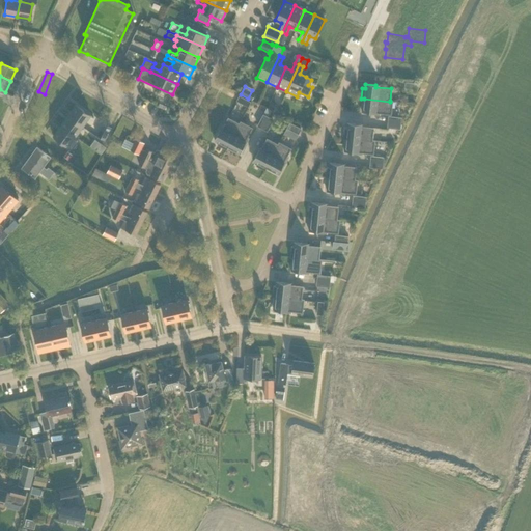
[(247,107),(250,102),(240,96),(238,102),(247,107)]
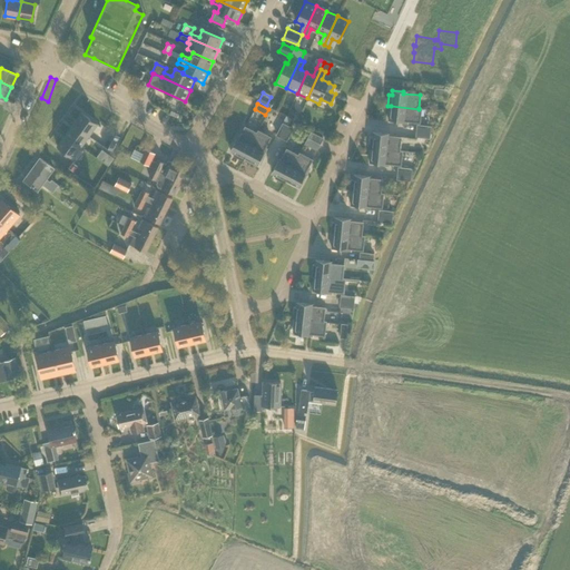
[(421,108),(419,108),(419,109),(391,106),(391,112),(390,112),(389,121),(402,123),(402,120),(420,123),(421,108)]
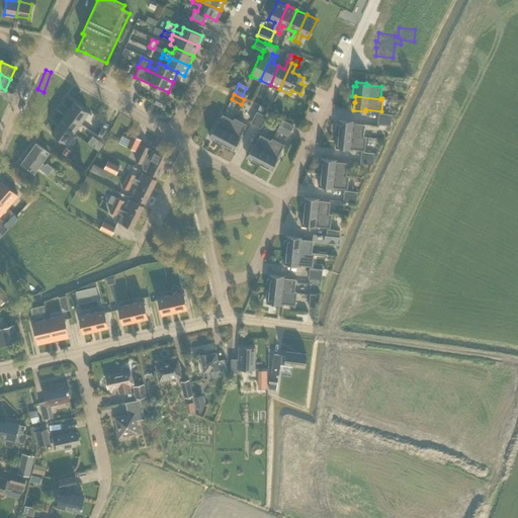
[(80,123),(88,113),(73,102),(66,112),(80,123)]
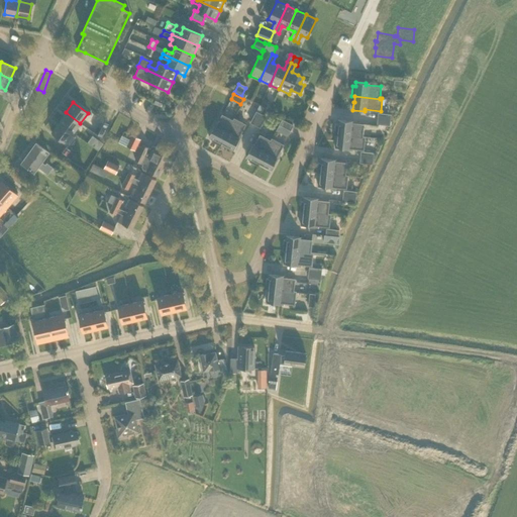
[(73,133),(80,123),(66,112),(59,122),(73,133)]
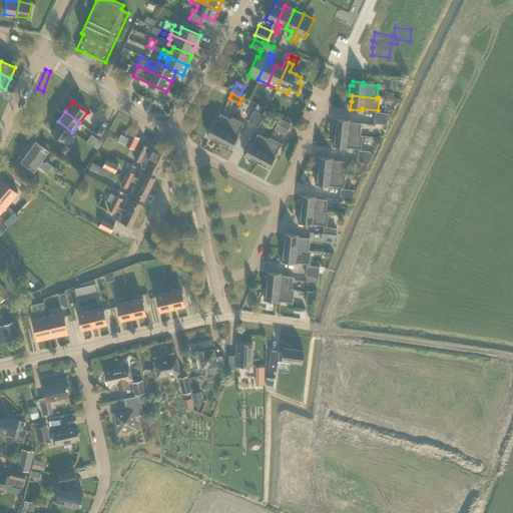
[(253,124),(259,114),(253,111),(248,121),(253,124)]
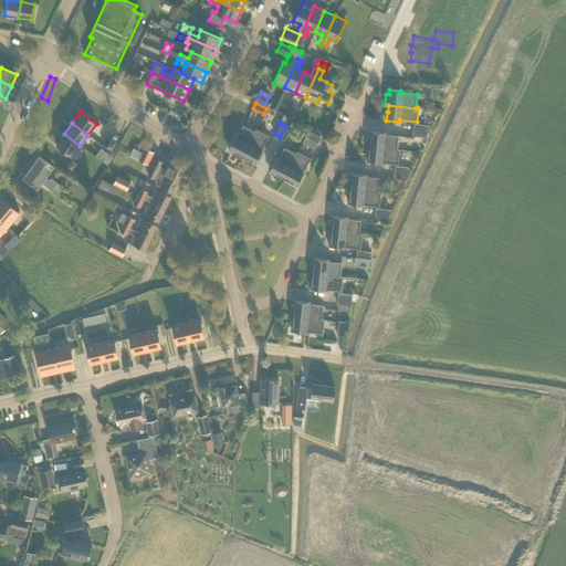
[(255,133),(254,133),(243,126),(236,142),(233,140),(229,150),(232,153),(231,155),(241,160),(243,157),(242,157),(255,133)]
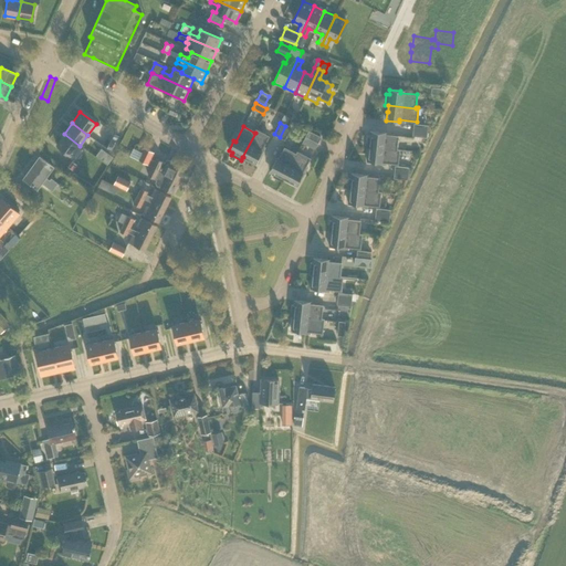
[(285,126),(280,137),(285,139),(291,128),(285,126)]
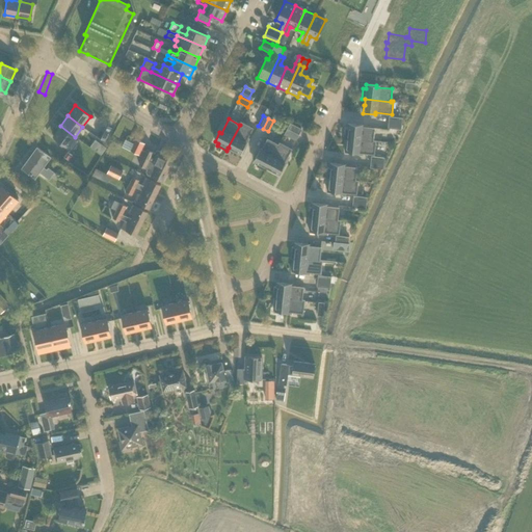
[(97,135),(105,139),(111,127),(104,123),(97,135)]
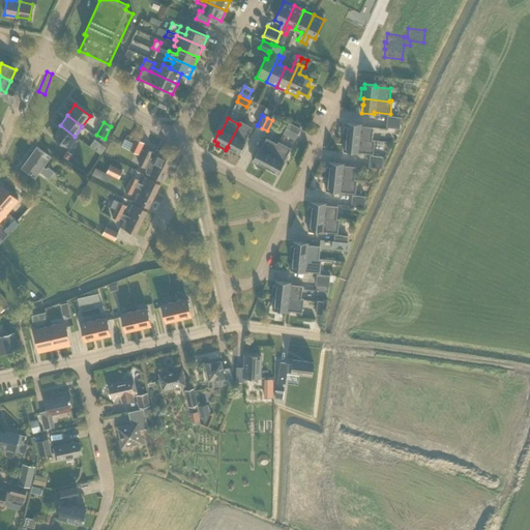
[(227,147),(228,147),(233,149),(232,150),(239,154),(245,143),(244,142),(252,127),(240,122),(238,124),(239,124),(227,147)]
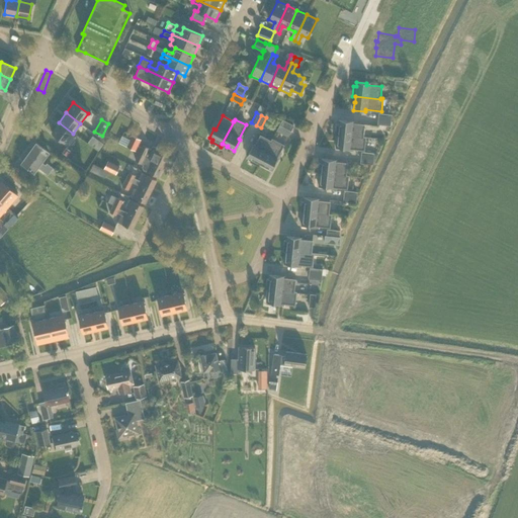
[(290,131),(293,125),(283,120),(280,125),(290,131)]
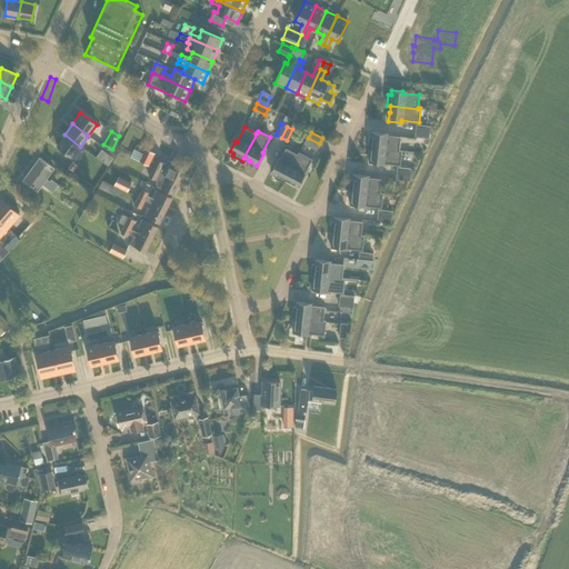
[(399,151),(399,150),(400,137),(383,136),(383,133),(372,132),(371,137),(369,137),(368,148),(371,149),(371,148),(399,151)]
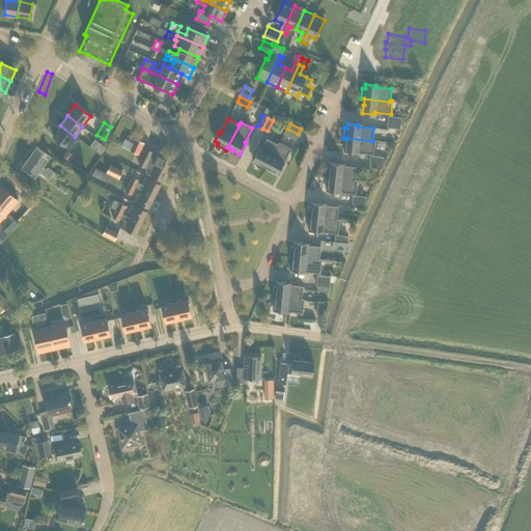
[(52,136),(67,147),(75,137),(60,126),(52,136)]
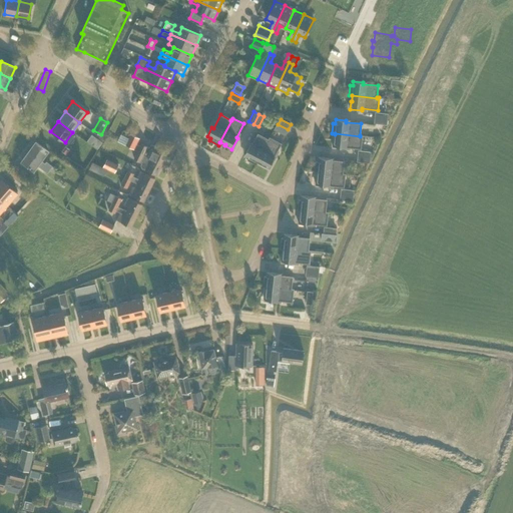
[(362,136),(360,135),(360,136),(335,133),(335,134),(335,139),(334,139),(333,147),(345,148),(345,147),(361,148),(362,136)]
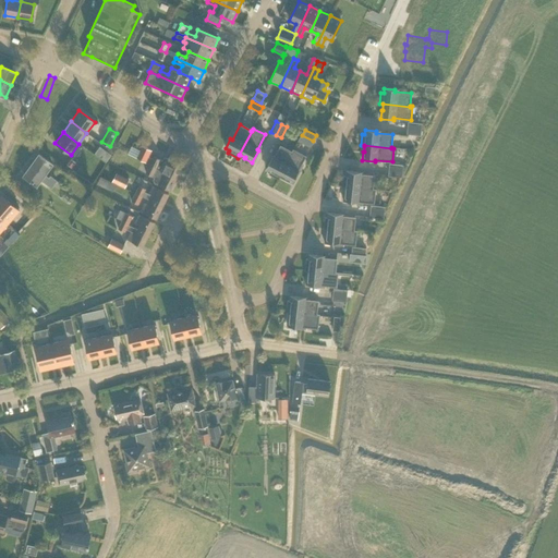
[(149,165),(177,178),(182,166),(171,160),(166,158),(164,159),(162,161),(153,157),(152,159),(148,157),(152,150),(142,146),(135,158),(149,165)]
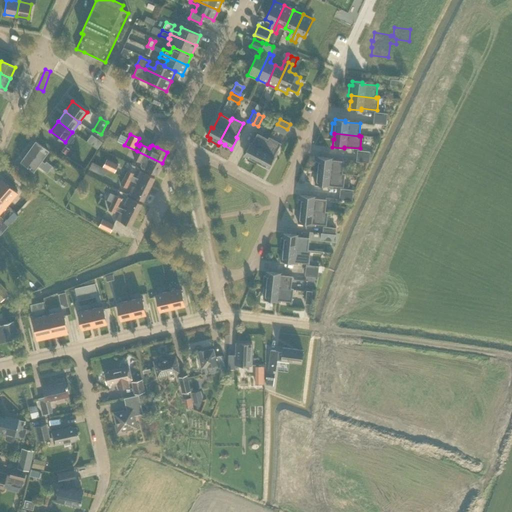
[(268,140),(257,134),(250,148),(248,147),(244,156),(247,158),(246,160),(256,165),(257,162),(257,161),(268,140)]
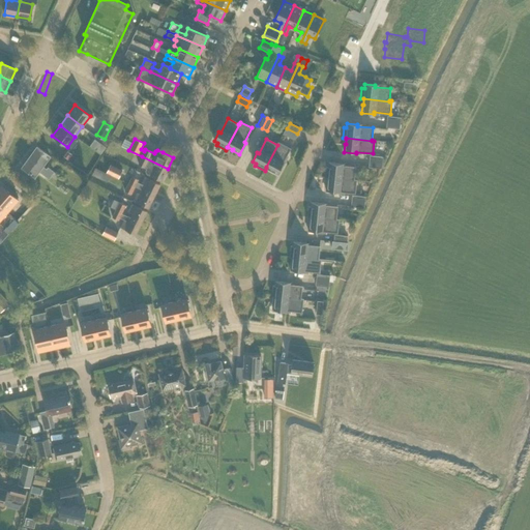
[(266,167),(266,168),(271,170),(271,171),(278,175),(284,164),(283,163),(290,148),(278,142),(277,145),(266,167)]
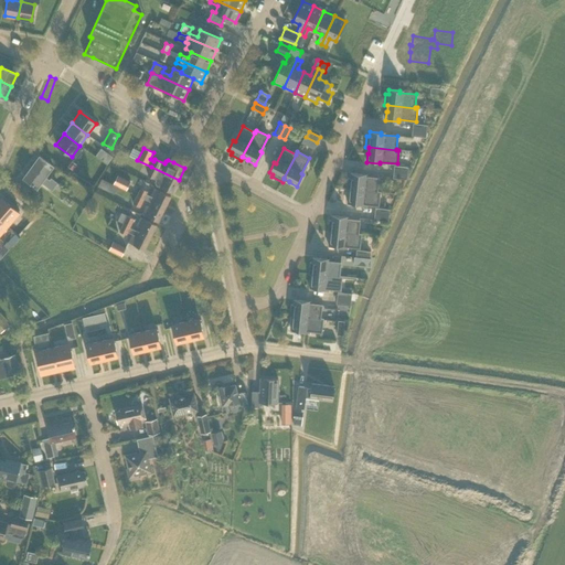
[(113,156),(108,152),(103,160),(107,163),(113,156)]
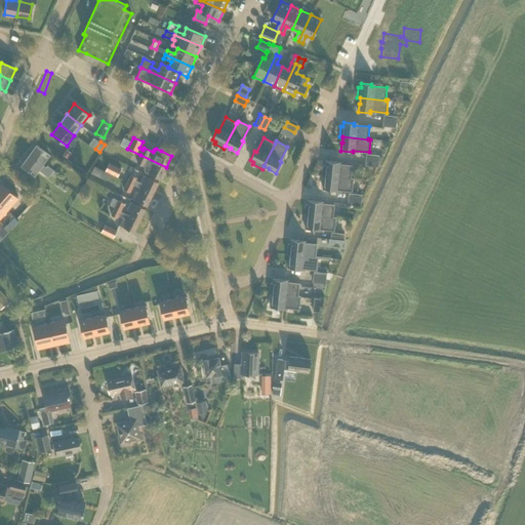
[(30,155),(42,164),(49,154),(37,145),(30,155)]
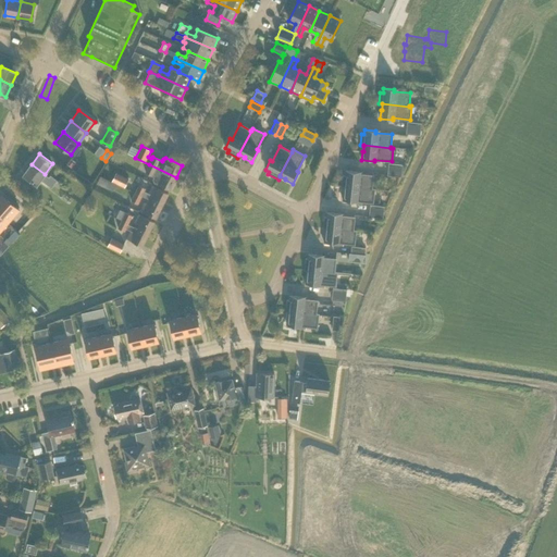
[(37,185),(45,174),(32,164),(24,175),(37,185)]
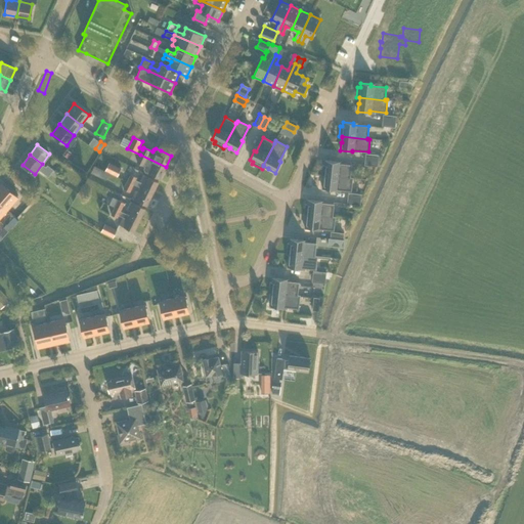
[(160,179),(166,167),(140,155),(136,162),(145,167),(144,169),(145,171),(149,174),(160,179)]
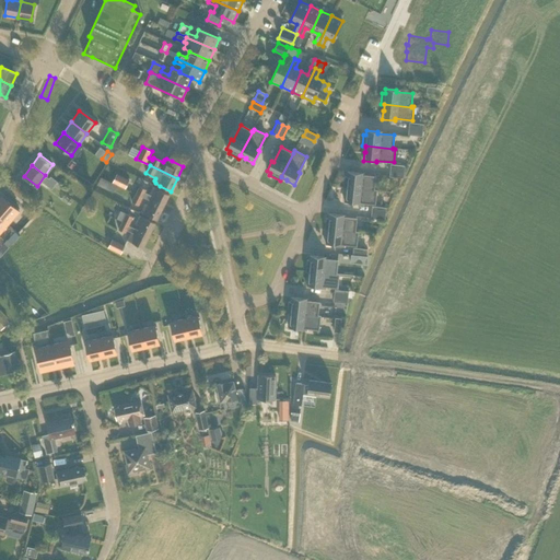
[(374,190),(374,189),(375,177),(359,175),(359,173),(348,172),(347,176),(345,176),(343,187),(347,188),(347,187),(374,190)]
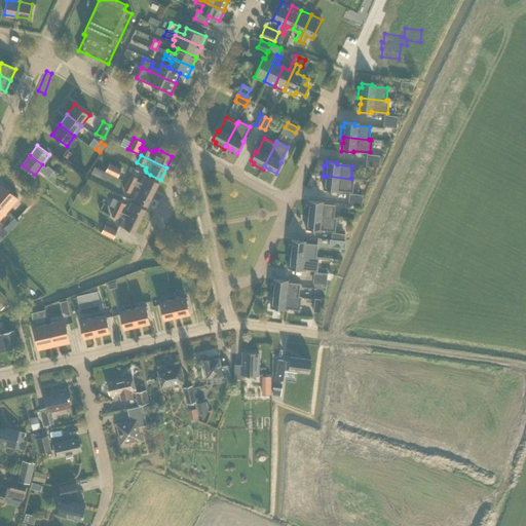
[(109,163),(106,171),(117,177),(121,170),(109,163)]
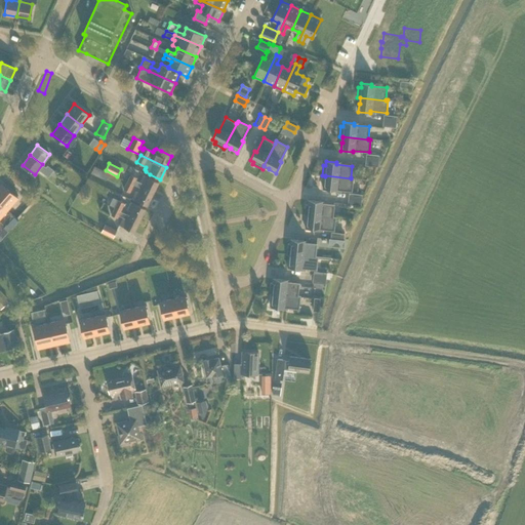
[(53,169),(47,165),(44,169),(49,173),(50,173),(53,169)]
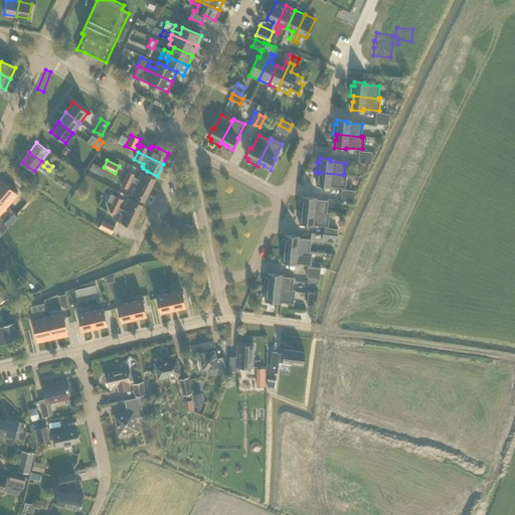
[(96,171),(98,166),(93,163),(90,169),(96,171)]
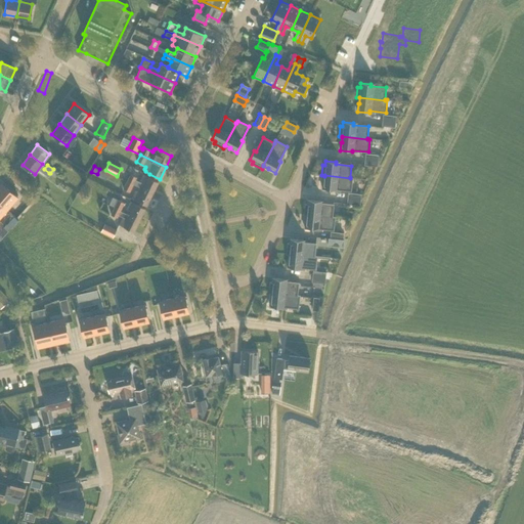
[(53,169),(50,173),(55,177),(58,173),(53,169)]
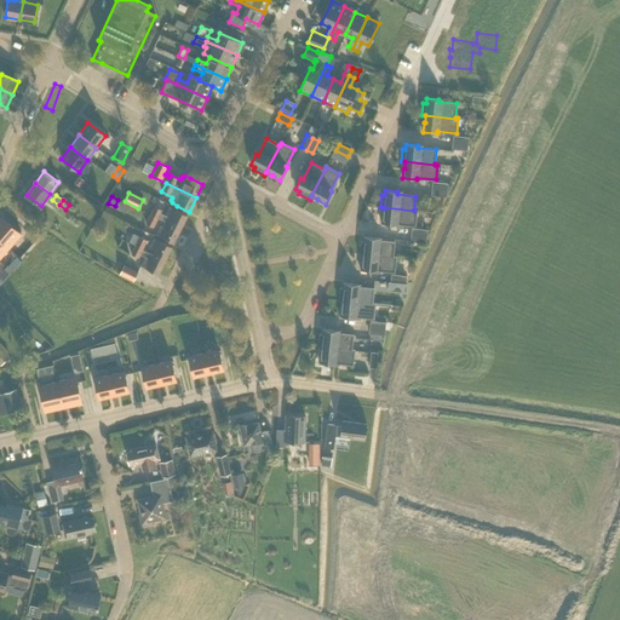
[(150,214),(158,218),(160,213),(162,210),(154,206),(150,214)]
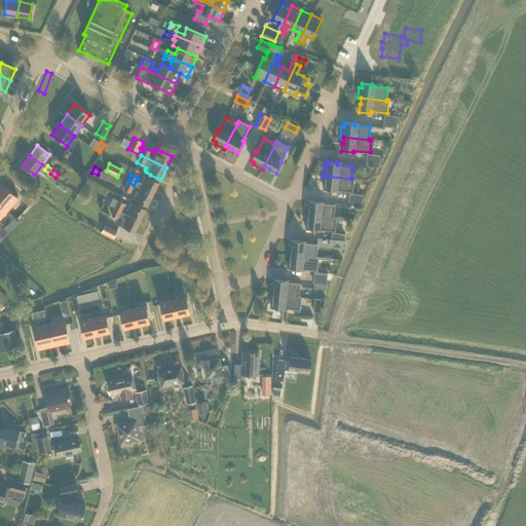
[(153,194),(159,183),(149,178),(144,176),(141,183),(136,181),(134,185),(140,188),(153,194)]
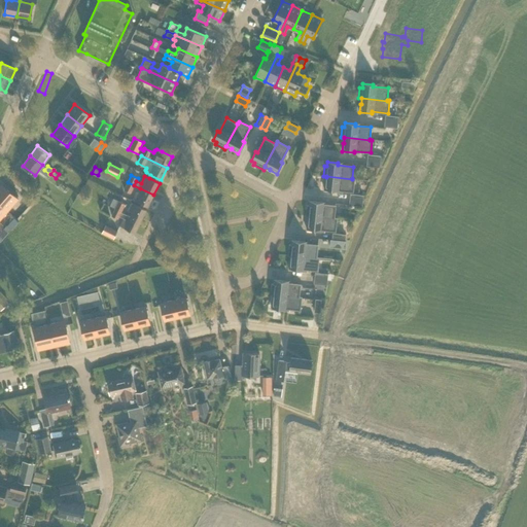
[(354,179),(352,178),(352,179),(326,176),(326,177),(326,182),(325,182),(324,190),(337,191),(337,190),(353,191),(354,179)]
